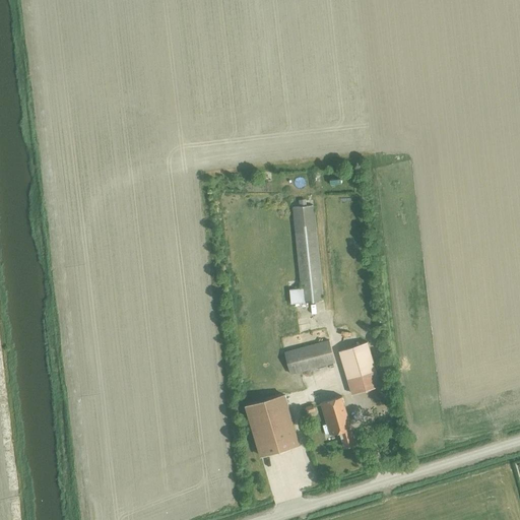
[(291,288),(293,303),(325,300),(315,204),(295,206),(303,287),(291,288)]
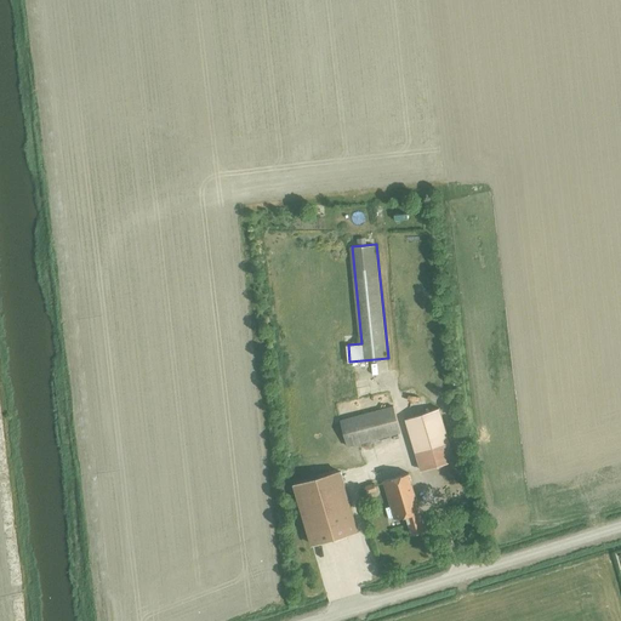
[(337,393),(339,399),(362,396),(360,388),(337,393)]
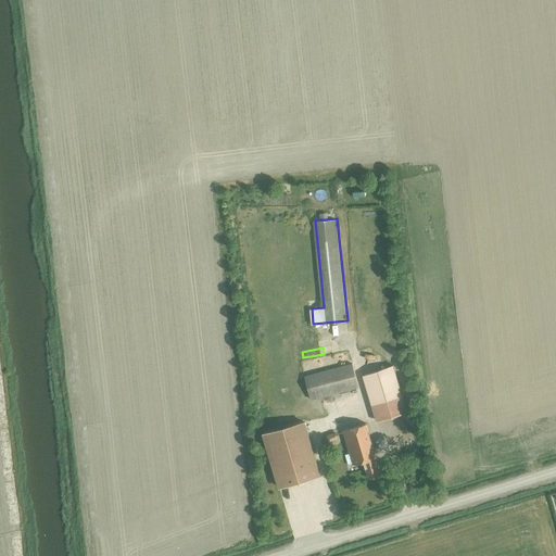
[(305,376),(312,399),(358,384),(352,363),(305,376)]
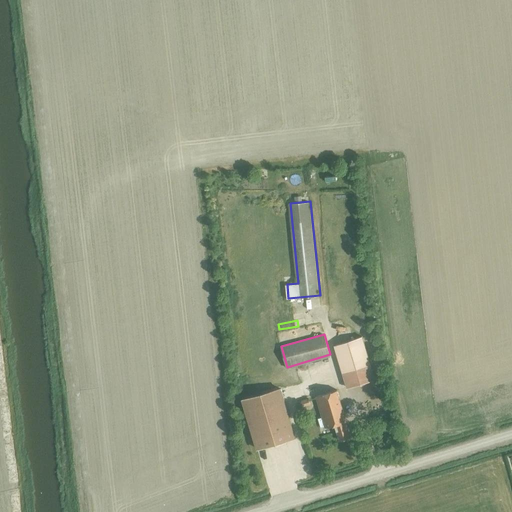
[(334,345),(347,386),(364,381),(360,367),(363,365),(355,339),(334,345)]
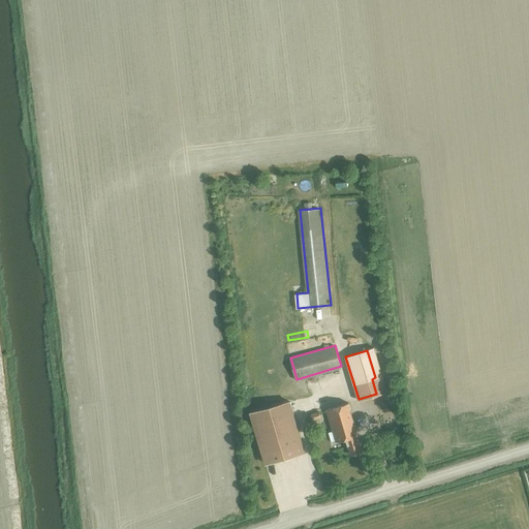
[(250,413),(265,463),(305,452),(289,402),(250,413)]
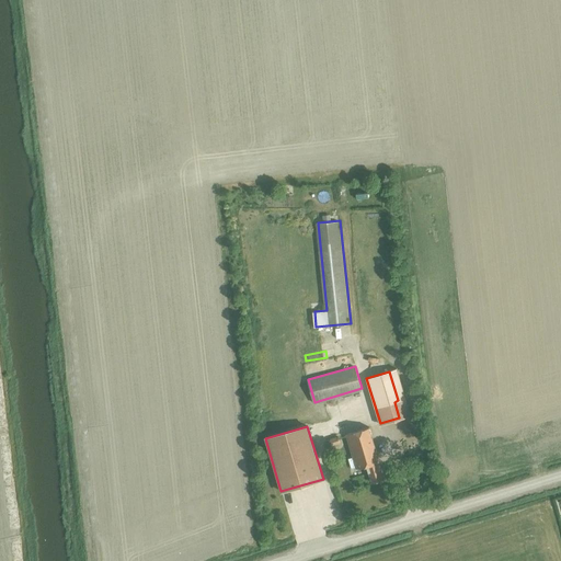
[(371,481),(385,478),(369,426),(346,434),(357,468),(367,465),(371,481)]
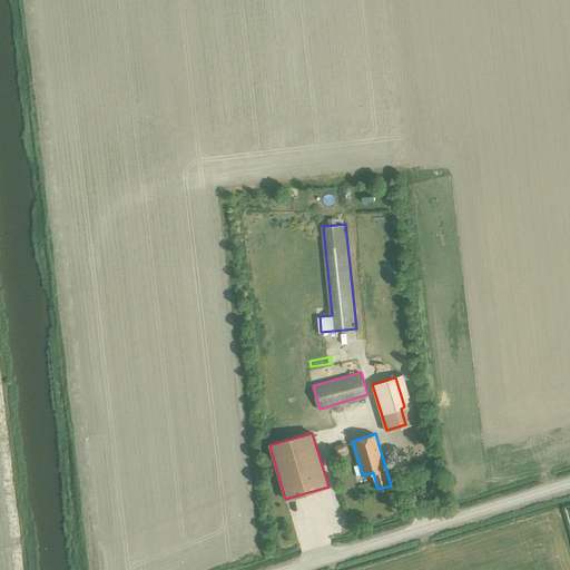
All buildings are outlined.
